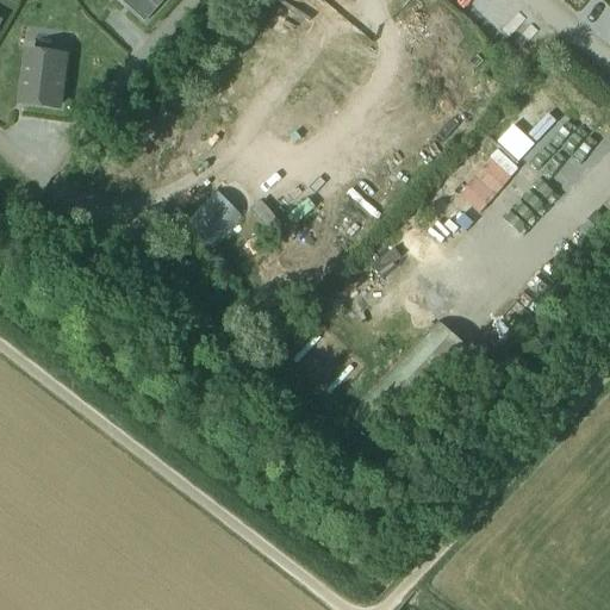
[(163,0),(122,0),(145,20),(163,0)]
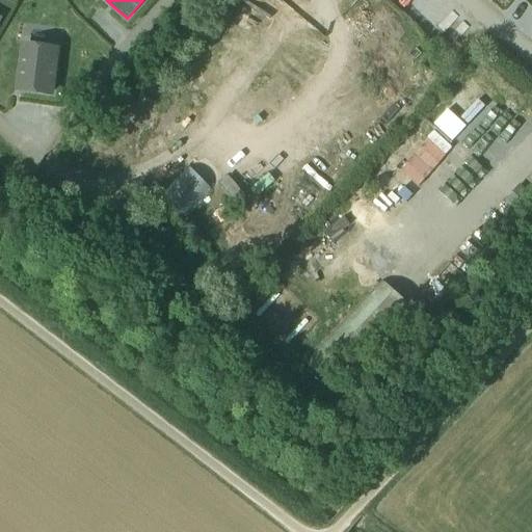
[(51,94),(56,52),(25,48),(19,89),(51,94)]
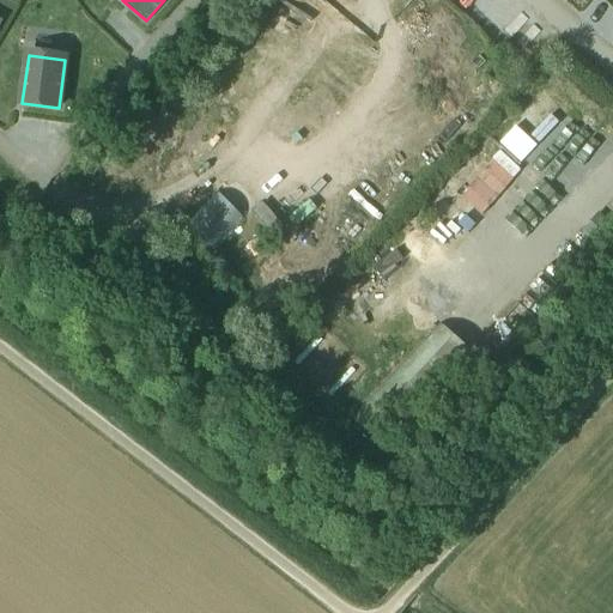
[(508,131),(523,145),(560,104),(545,90),(508,131)]
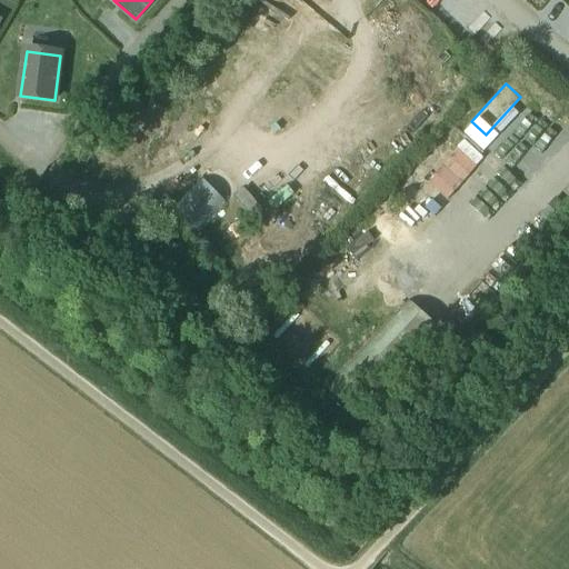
[(466,140),(451,155),(470,173),(485,159),(466,140)]
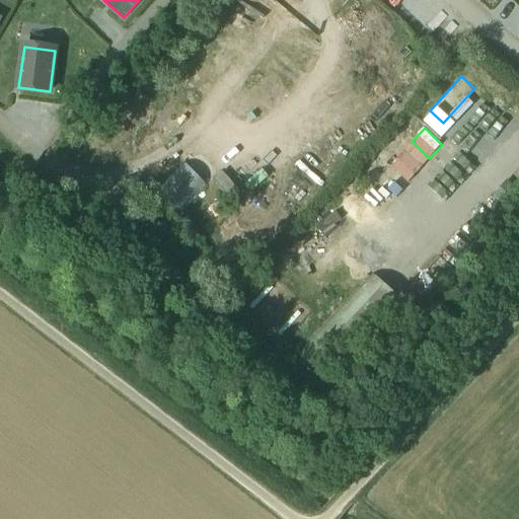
[(184,163),(155,191),(177,213),(206,184),(184,163)]
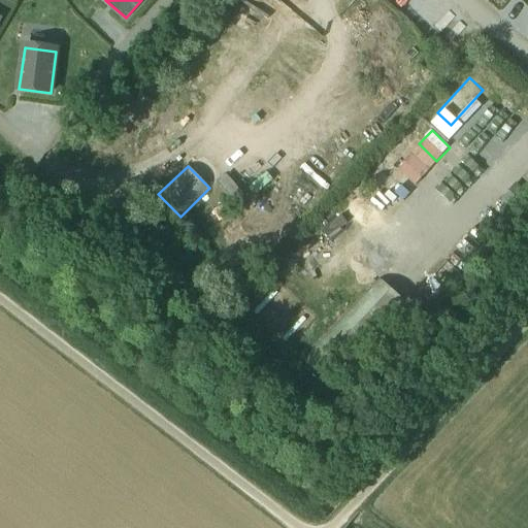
[(375,259),(344,290),(360,304),(383,282),(395,268),(380,254),(375,259)]
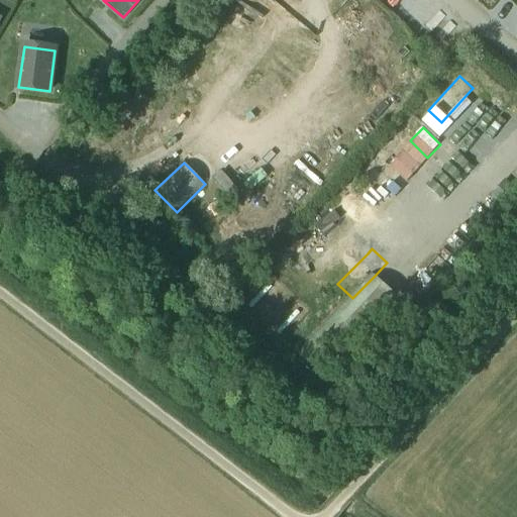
[(375,276),(352,298),(299,354),(335,387),(408,308),(375,276)]
